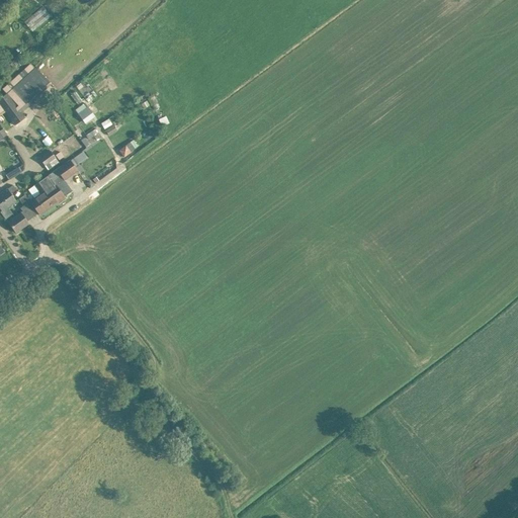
[(54,61),(67,47),(64,42),(51,58),(54,61)]
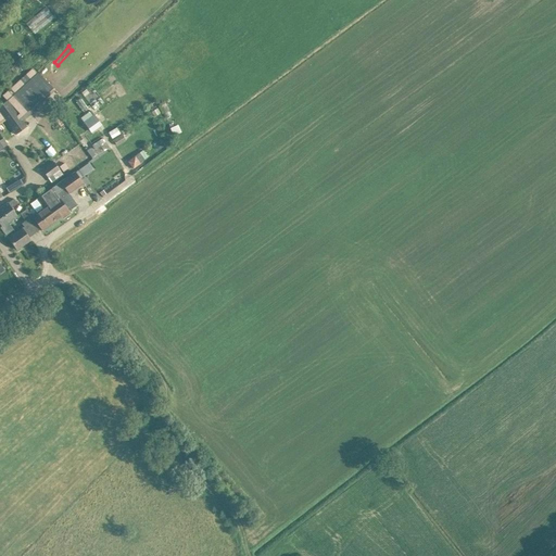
[(0,124),(7,119),(17,134),(27,126),(21,117),(52,88),(33,67),(2,96),(8,101),(0,105),(0,124)]
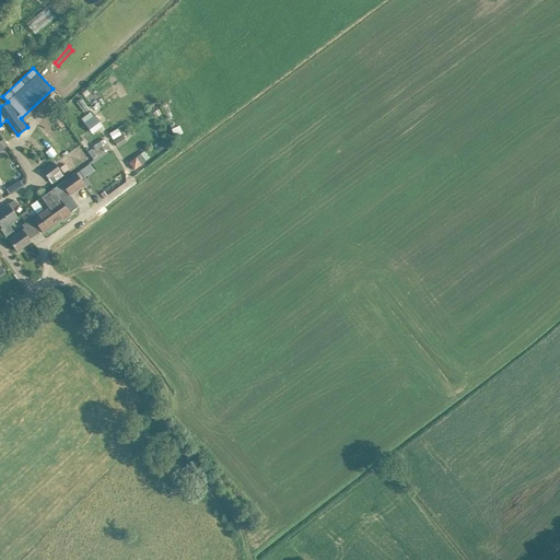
[(159,109),(152,113),(154,118),(161,115),(159,109)]
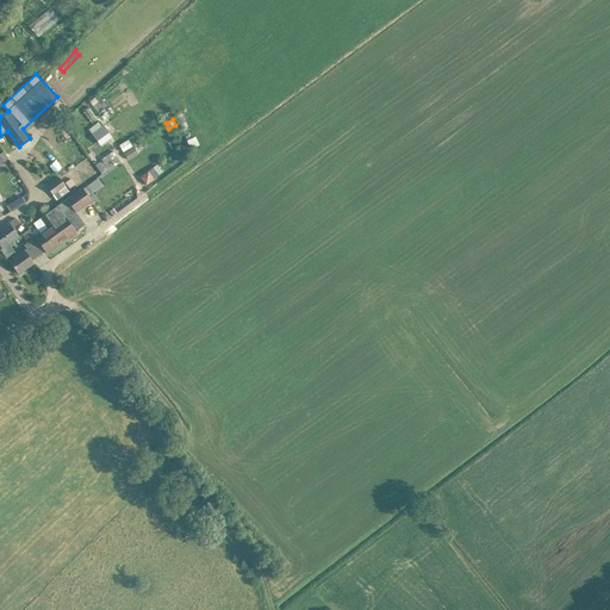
[(100,122),(88,129),(92,134),(99,144),(100,145),(112,137),(111,136),(103,125),(100,122)]
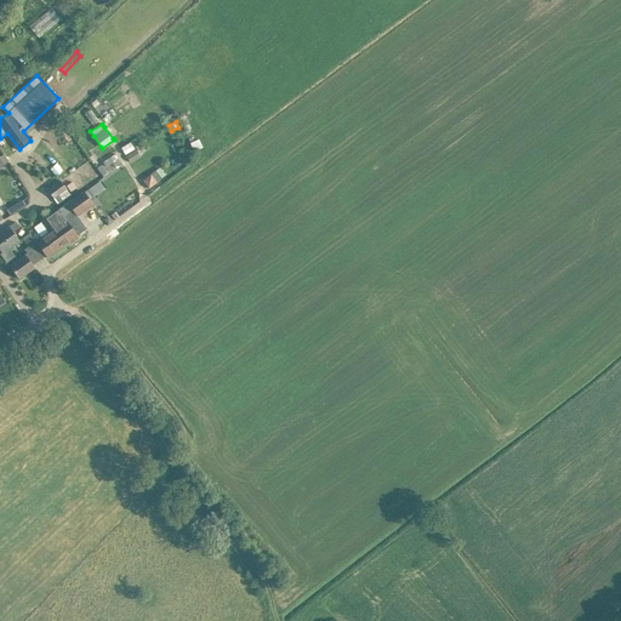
[(198,138),(200,146),(210,144),(209,136),(198,138)]
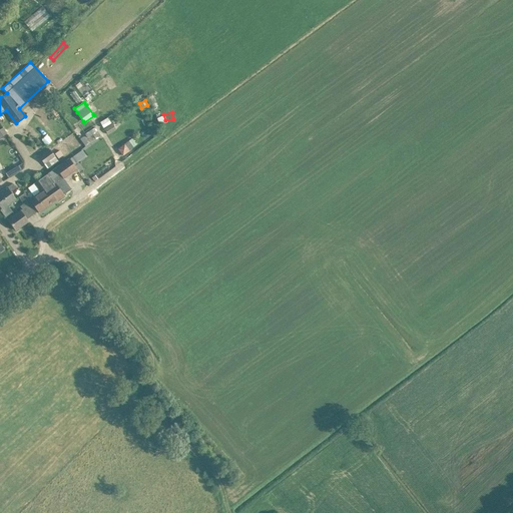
[(107,118),(99,123),(103,128),(110,123),(107,118)]
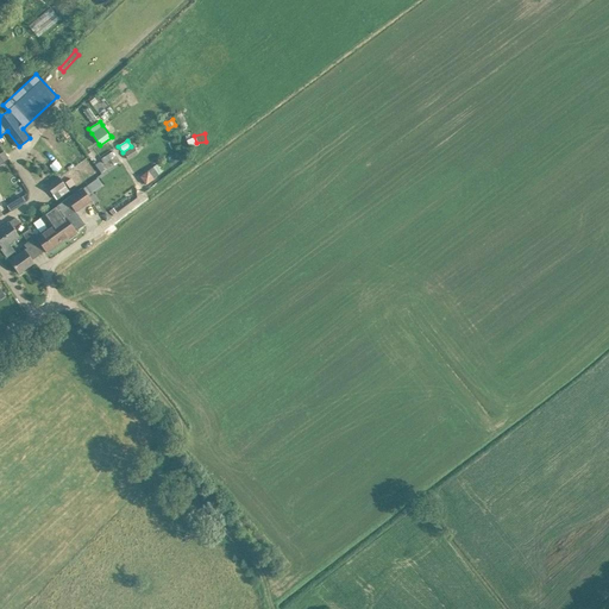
[(133,146),(124,152),(129,161),(138,154),(133,146)]
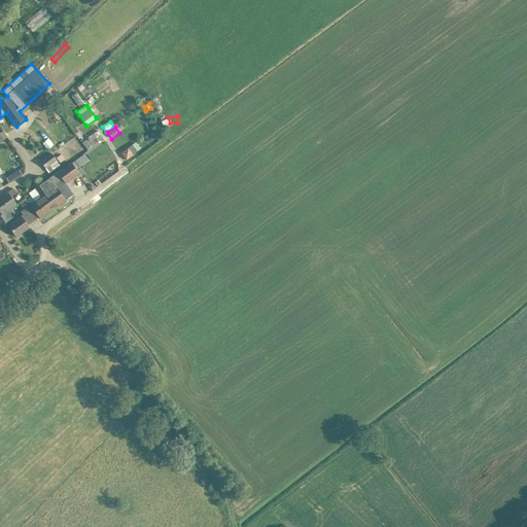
[(132,145),(120,153),(126,160),(137,151),(132,145)]
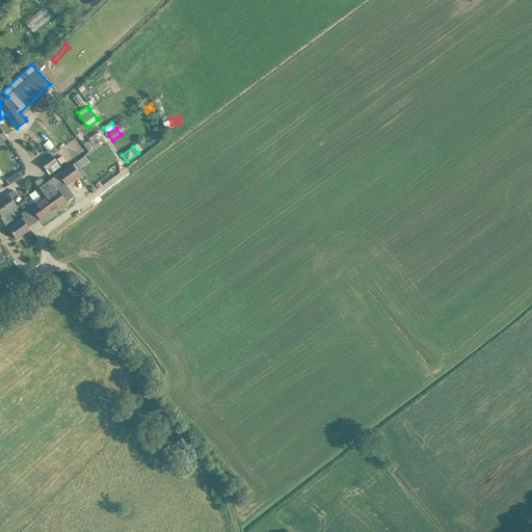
[(62,155),(67,160),(72,157),(69,152),(62,155)]
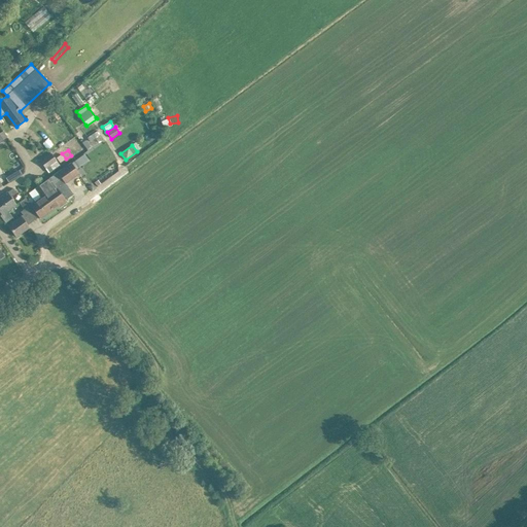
[(40,162),(45,169),(46,169),(56,161),(57,161),(51,153),(40,162)]
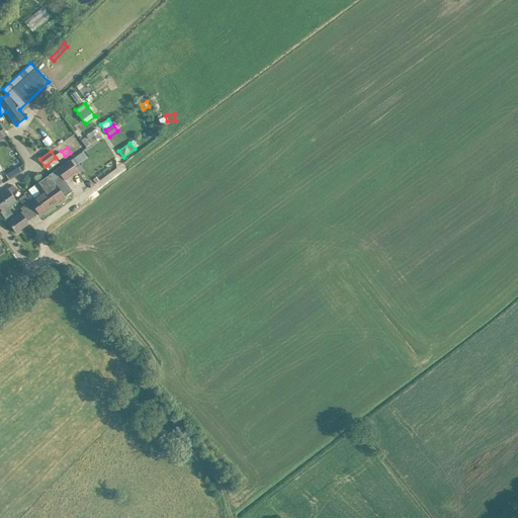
[(60,152),(56,155),(59,160),(64,157),(60,152)]
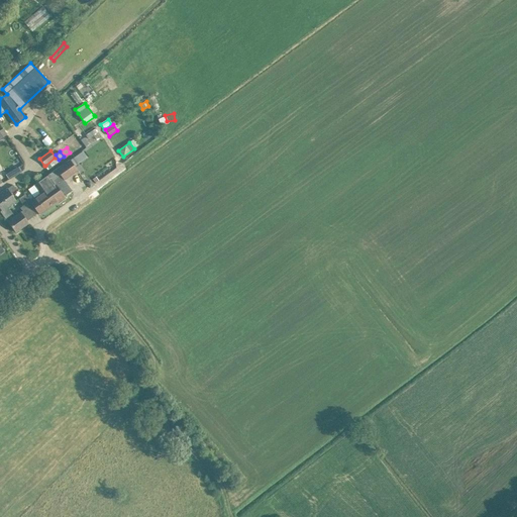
[(76,156),(70,161),(74,167),(80,162),(76,156)]
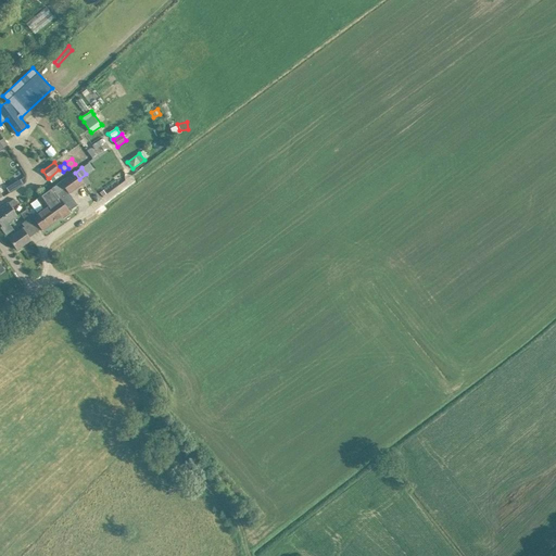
[(36,200),(30,203),(37,213),(40,216),(35,220),(40,229),(42,231),(61,217),(62,218),(71,213),(68,211),(77,205),(68,193),(83,184),(79,179),(75,173),(75,172),(58,184),(46,193),(36,200)]
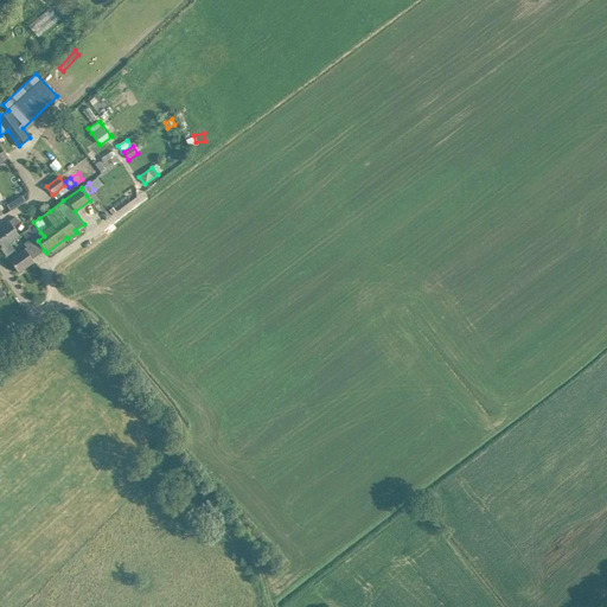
[(18,254),(10,243),(19,236),(12,228),(19,223),(16,217),(8,222),(0,227),(0,243),(2,247),(0,249),(18,273),(33,261),(25,249),(18,254)]
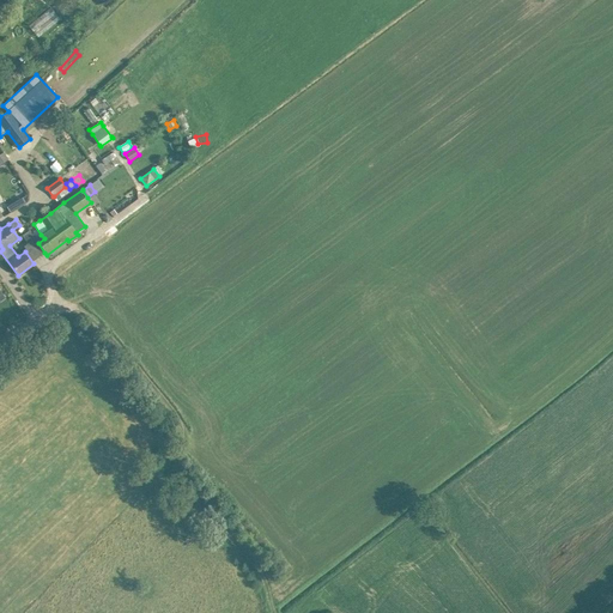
[(24,235),(23,236),(28,243),(29,242),(35,238),(30,231),(24,235)]
